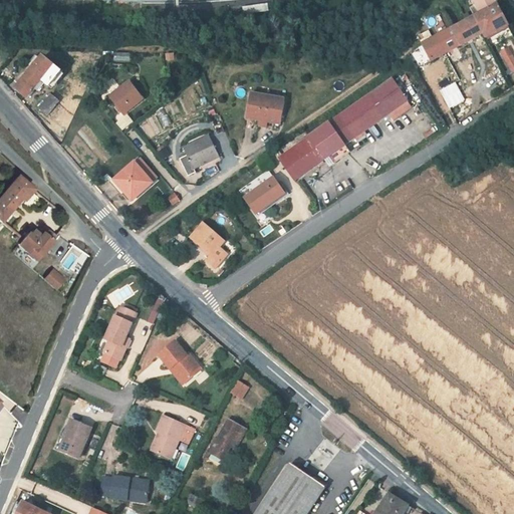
[(494,0),(474,0),(482,14),(497,6),(494,0)]
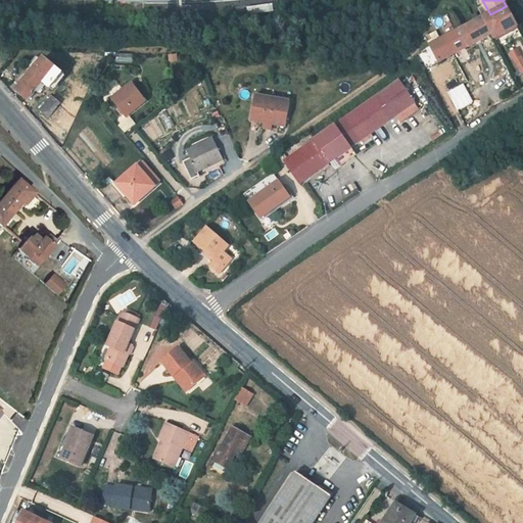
[(275,4),(248,7),(249,15),(276,11),(275,4)]
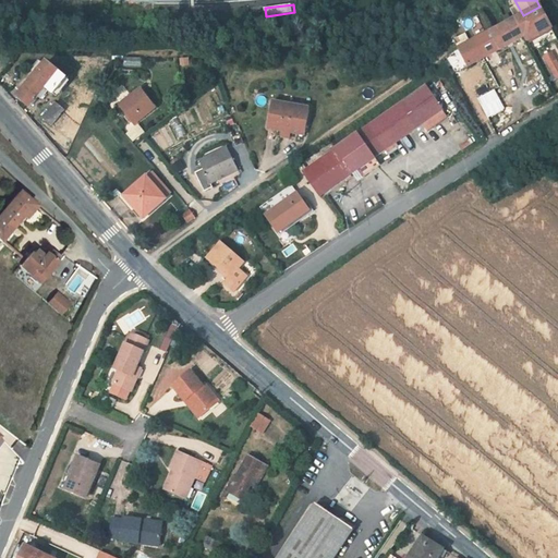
[(552,28),(540,7),(523,15),(532,34),(536,31),(540,36),(552,28)]
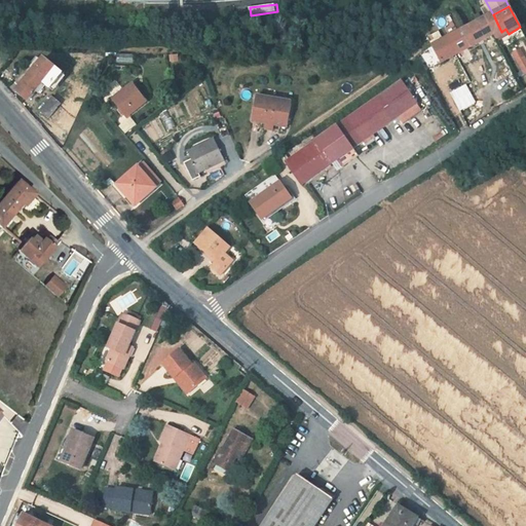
[(486,17),(477,23),(485,40),(495,35),(501,32),(493,14),(486,17)]
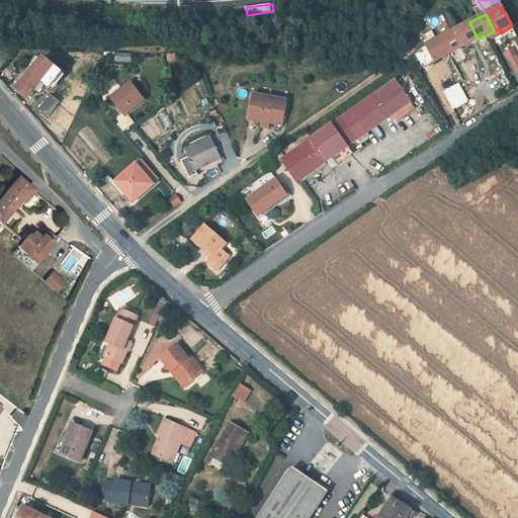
[(469,22),(451,32),(460,49),(478,39),(469,22)]
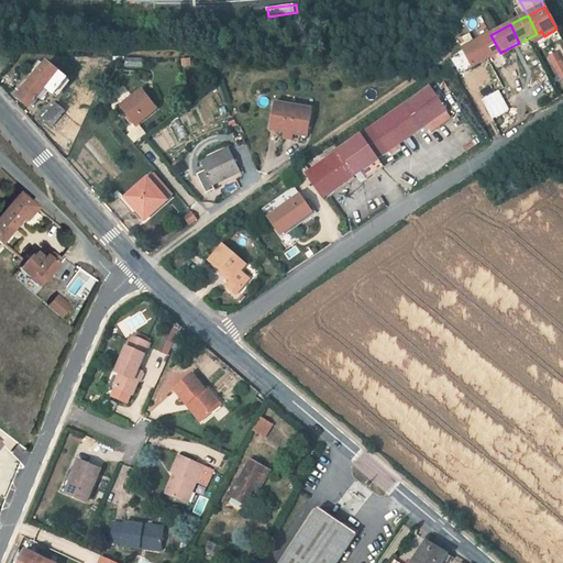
[(537,34),(530,37),(534,46),(541,43),(539,39),(537,34)]
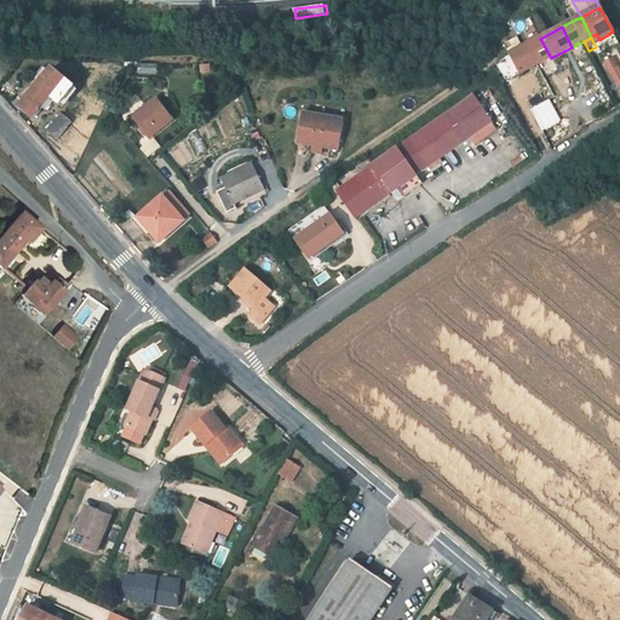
[(540,39),(523,47),(524,51),(528,49),(533,56),(529,58),(534,67),(551,58),(540,39)]
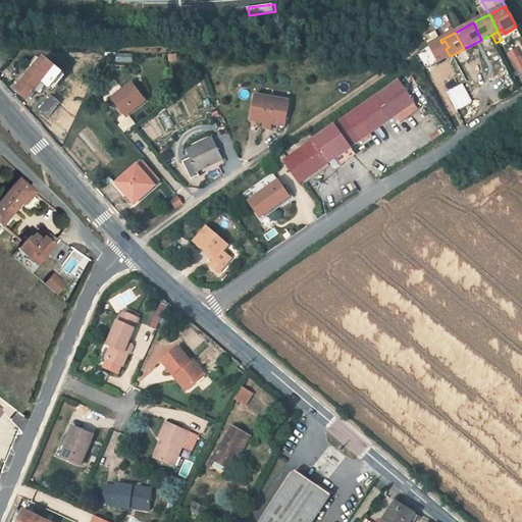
[(440,40),(429,46),(438,62),(450,56),(446,49),(449,47),(445,41),(441,43),(440,40)]
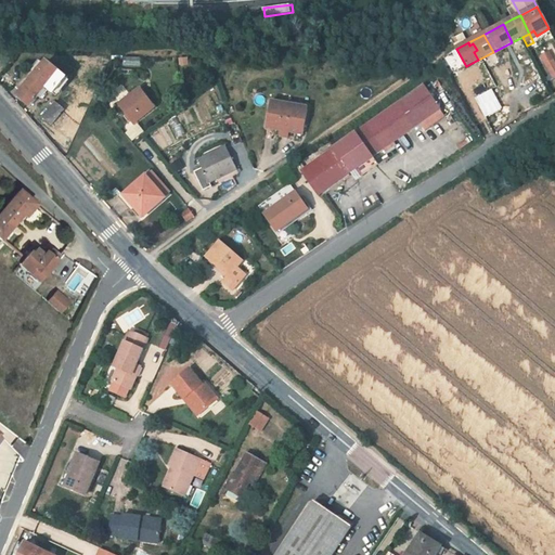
[(554,64),(552,60),(545,64),(553,79),(554,77),(554,64)]
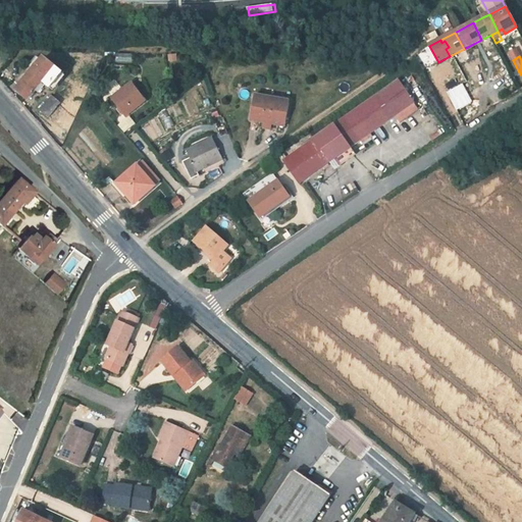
[(44,59),(16,91),(28,101),(43,83),(50,89),(62,74),(55,68),(44,59)]
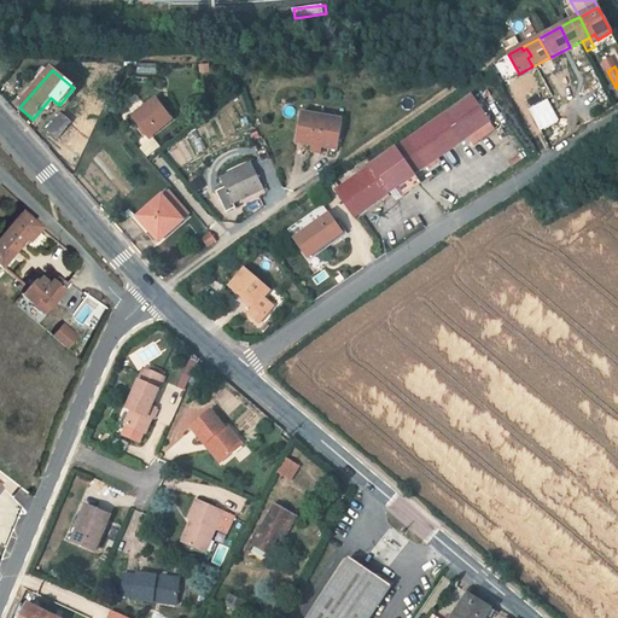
[(552,91),(540,98),(542,104),(555,98),(552,91)]
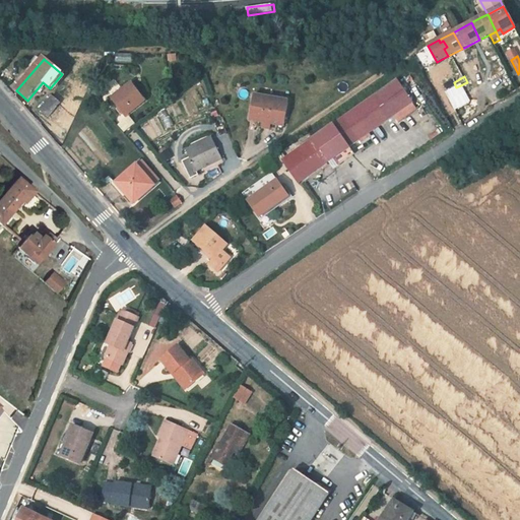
[(343,118),(360,140),(393,117),(412,104),(397,81),(343,118)]
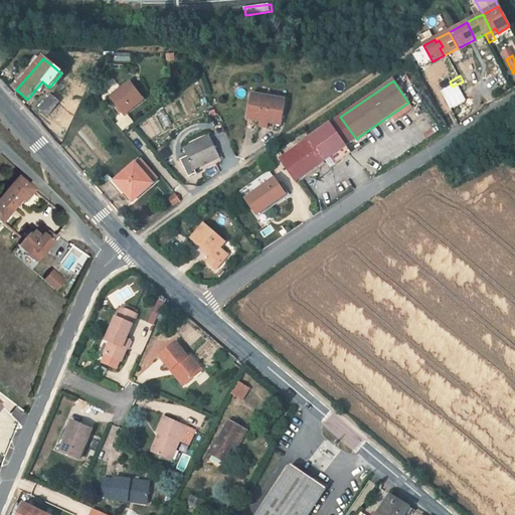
[(143,100),(130,82),(111,98),(124,115),(143,100)]
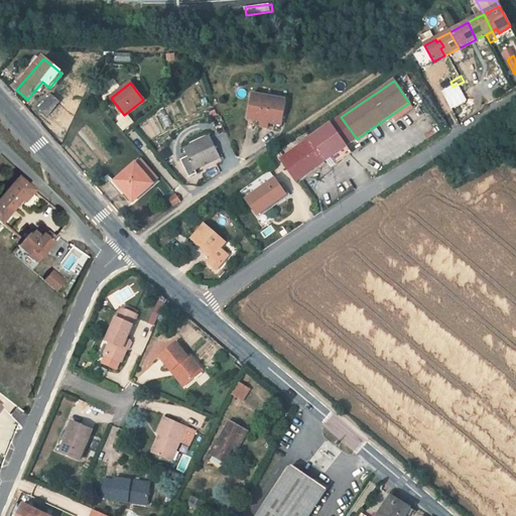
[(261,96),(251,95),(247,119),(269,123),(282,125),(285,103),(269,100),(268,103),(260,101),(261,96)]
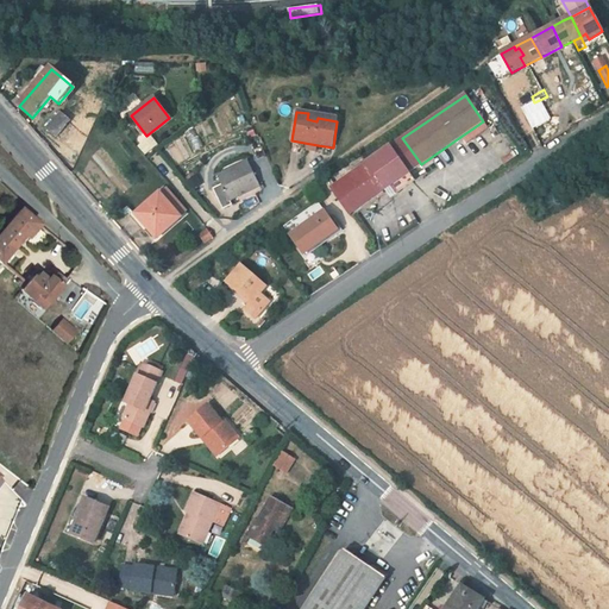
[(70,120),(60,113),(46,130),(56,138),(70,120)]
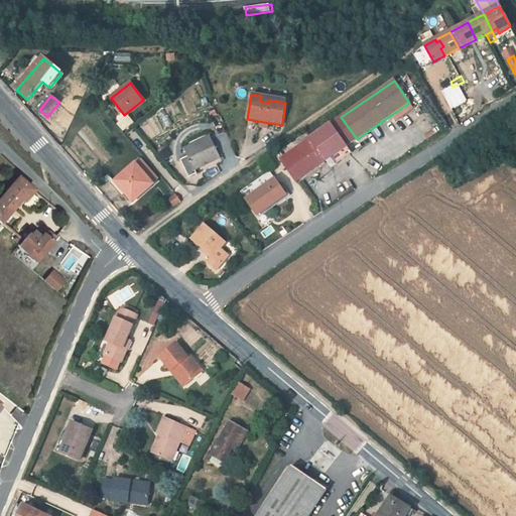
[(390,116),(395,122),(413,109),(409,103),(390,116)]
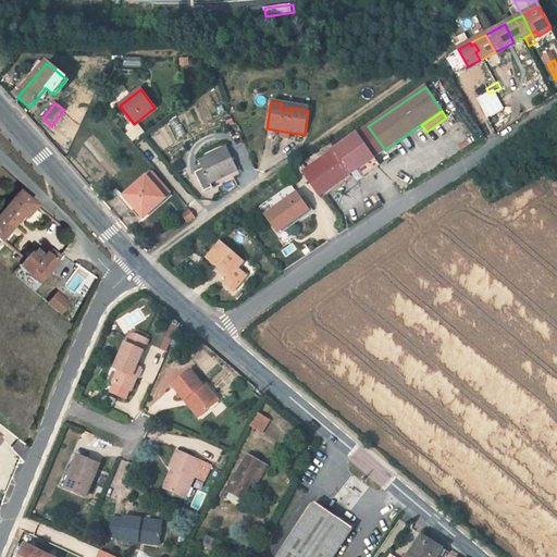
[(374,158),(385,150),(368,126),(335,150),(331,144),(318,152),(322,159),(319,161),(314,155),(301,164),(306,170),(302,173),(319,197),(322,195),(351,174),(356,178),(359,180),(380,165),(374,158)]
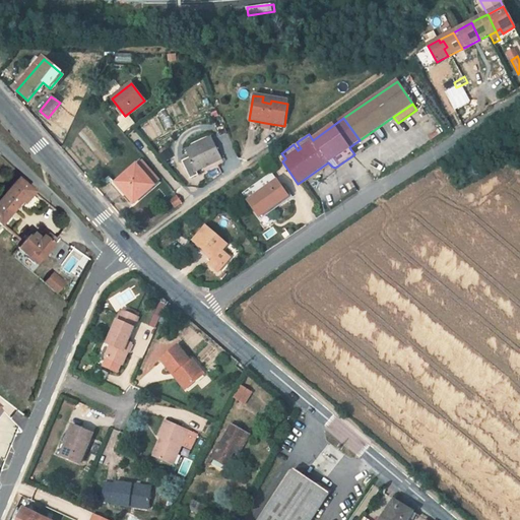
[(214,143),(212,139),(186,151),(188,155),(214,143)]
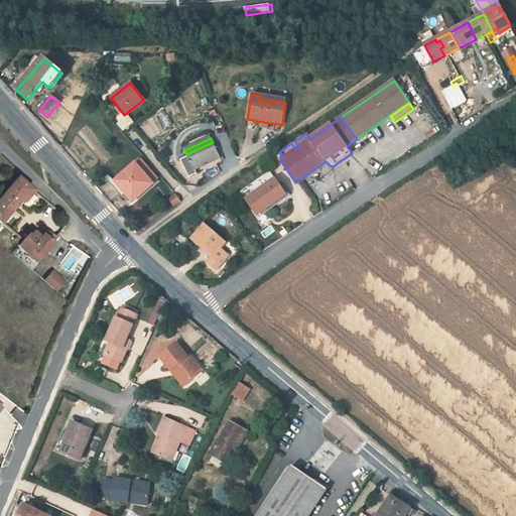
[(197,174),(195,169),(220,157),(213,142),(186,154),(187,157),(180,160),(188,177),(197,174)]
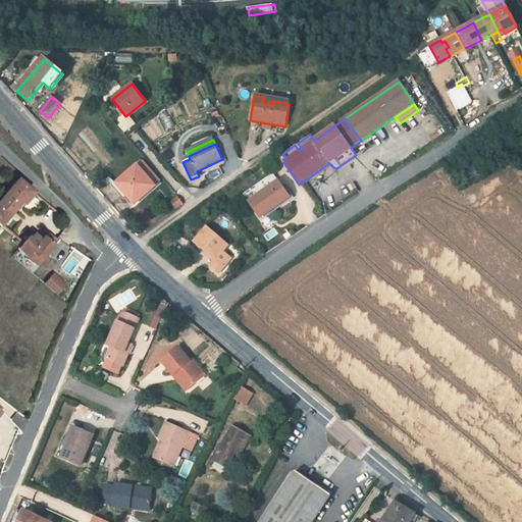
[(143,163),(138,167),(154,187),(159,181),(143,163)]
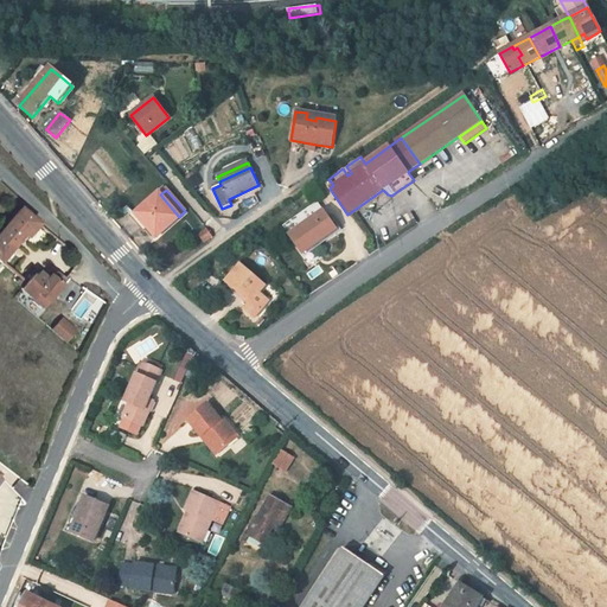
[(159,193),(136,212),(149,227),(147,228),(155,237),(179,217),(160,195),(159,193)]
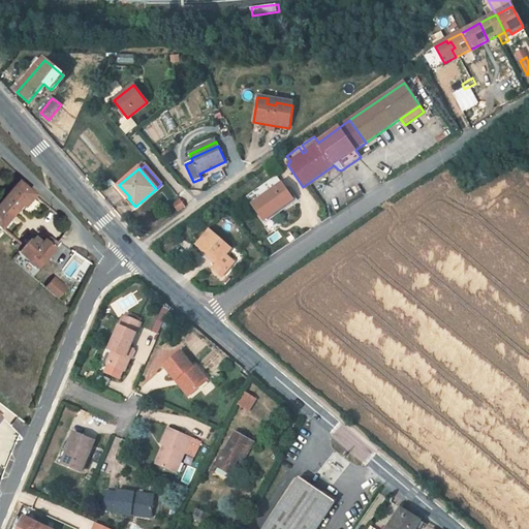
[(248,197),(263,220),(292,200),(293,203),(298,200),(296,198),(292,199),(277,177),(248,197)]
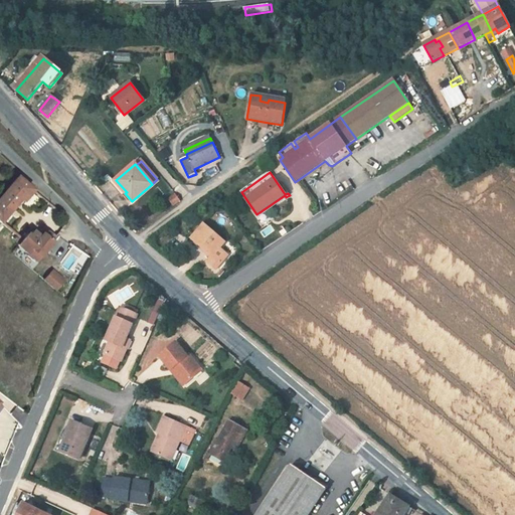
[(33,190),(17,177),(0,197),(0,222),(1,223),(25,193),(28,195),(33,190)]
